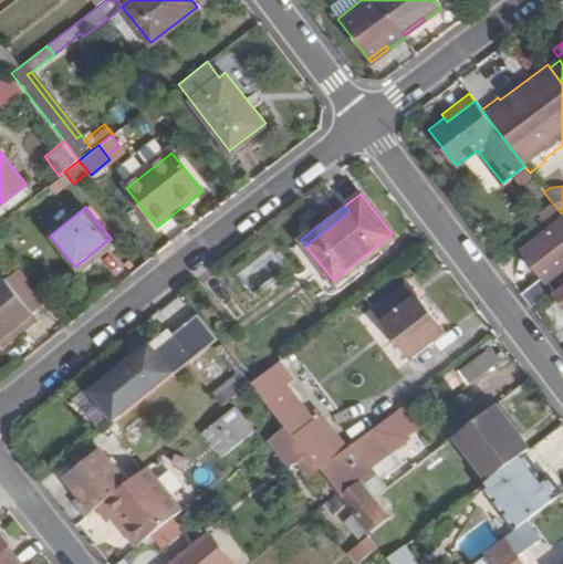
[(562,217),(522,249),(546,280),(562,267),(562,217)]
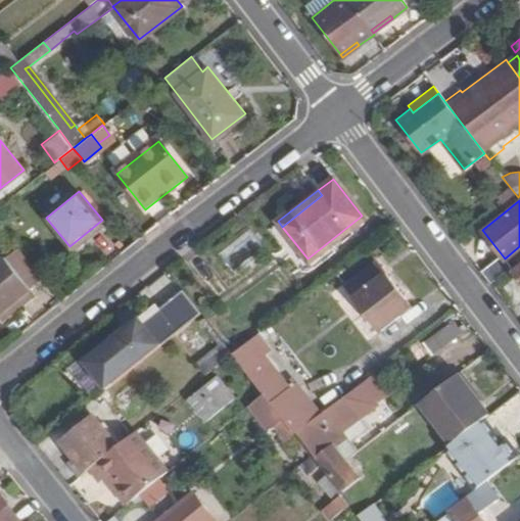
[(4,257),(29,287),(43,277),(18,246),(4,257)]
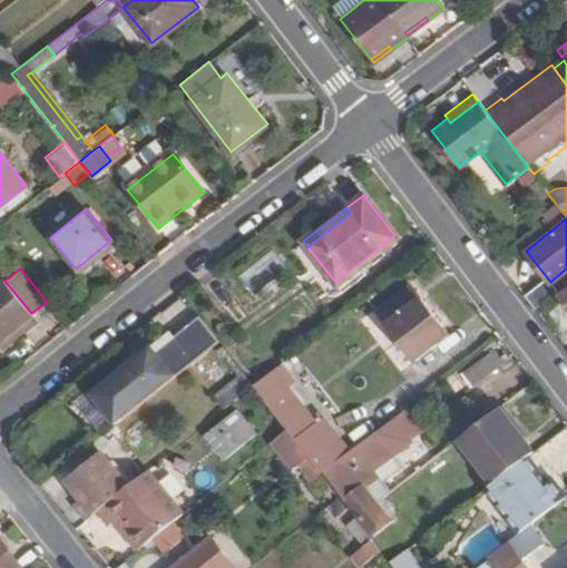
[(31,313),(5,281),(0,284),(0,338),(13,327),(18,333),(36,319),(31,313)]
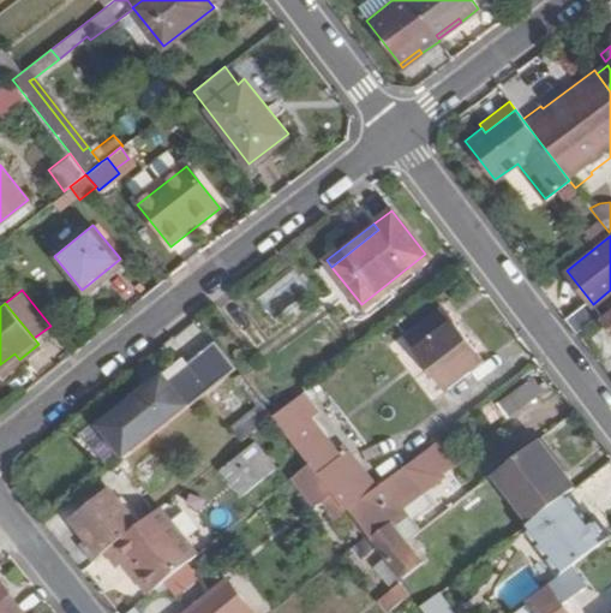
[(480,359),(441,308),(407,334),(447,386),(480,359)]
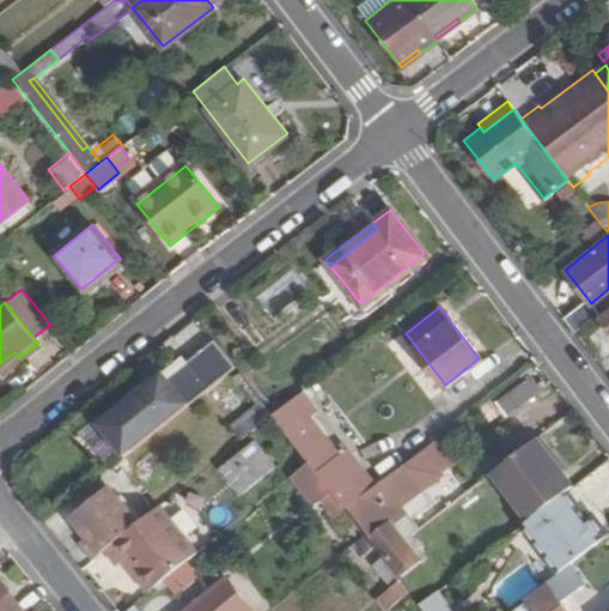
[(232,367),(212,339),(183,361),(164,376),(159,370),(95,421),(121,455),(232,367)]
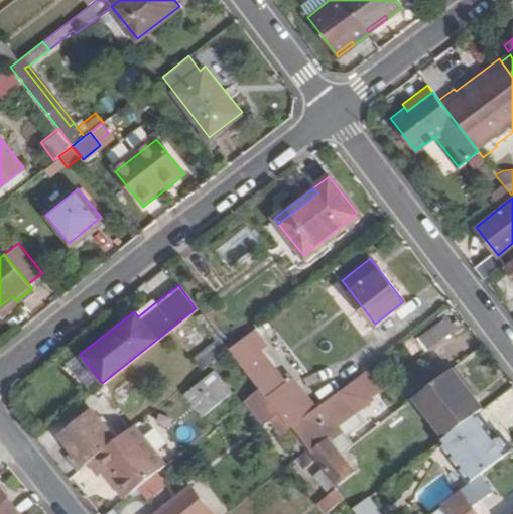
[(134,311),(138,316),(154,303),(150,299),(134,311)]
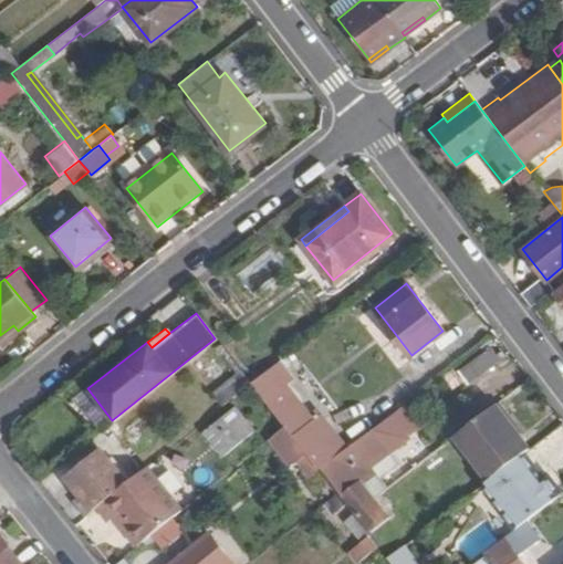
[(488,347),(456,372),(466,385),(498,362),(488,347)]
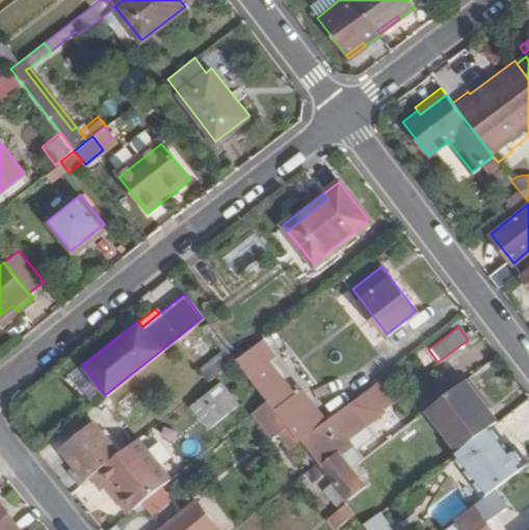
[(260,340),(234,360),(266,400),(285,424),(297,441),(322,422),(295,388),(288,393),(265,362),(272,355),(260,340)]
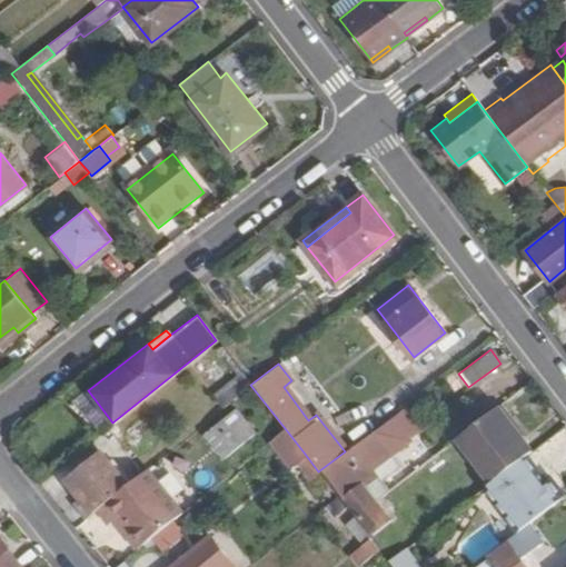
[(214,391),(225,406),(250,385),(240,371),(214,391)]
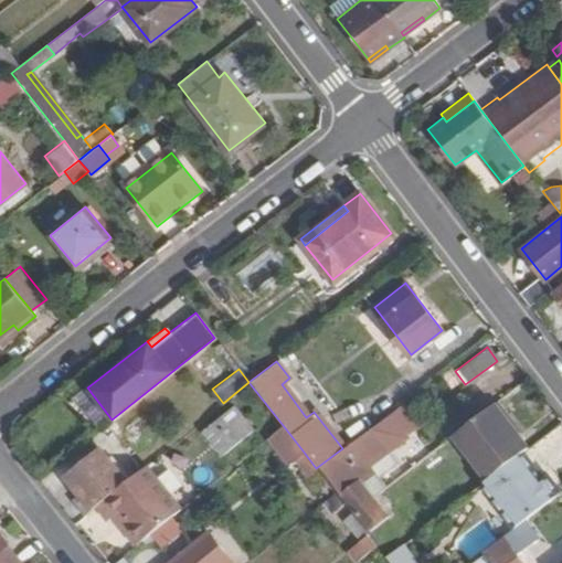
[(237,403),(202,428),(221,455),(256,428),(237,403)]
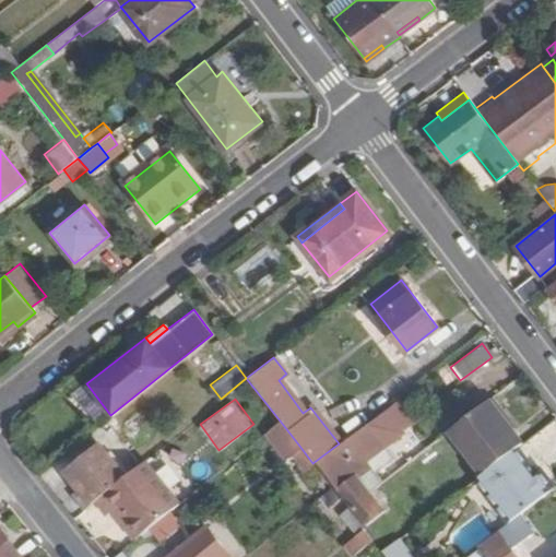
[(448,429),(482,473),(518,445),(521,441),(488,399),(448,429)]
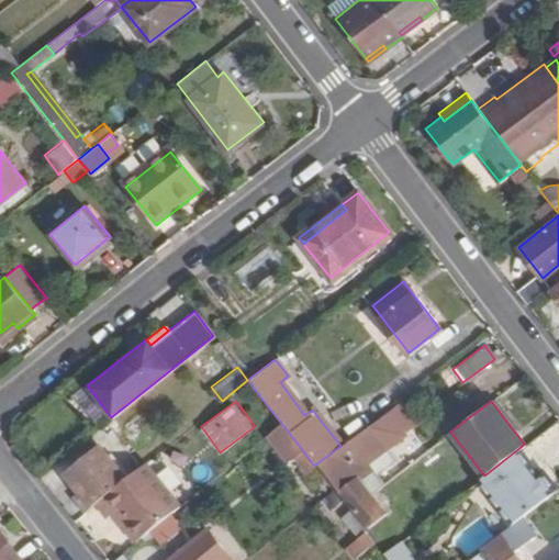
[(341,446),(314,466),(333,489),(342,500),(348,510),(349,510),(368,495),(399,471),(390,460),(403,450),(395,439),(415,424),(399,402),(341,446)]
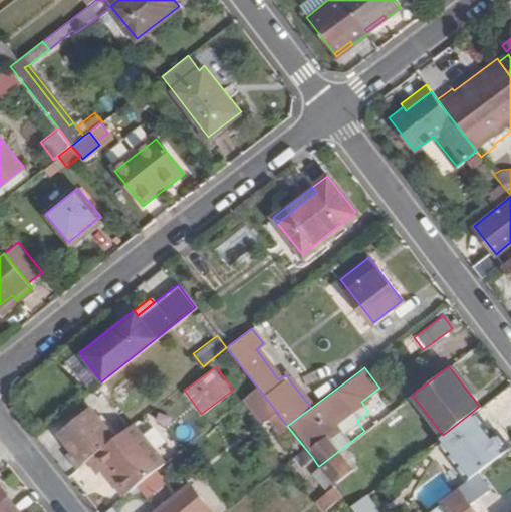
[(262,421),(275,410),(257,387),(243,397),(262,421)]
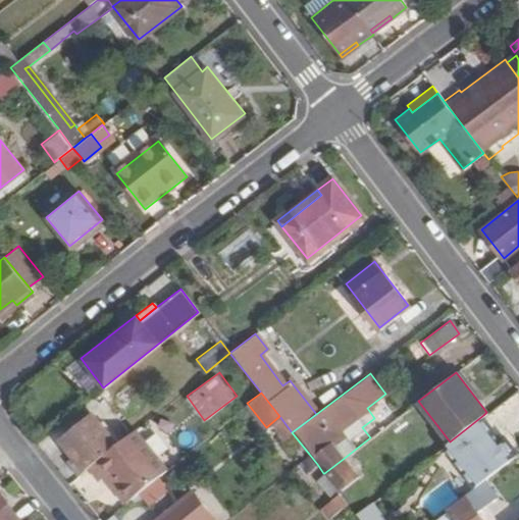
[(89,465),(116,444),(92,414),(59,440),(71,456),(64,461),(76,475),(89,465)]
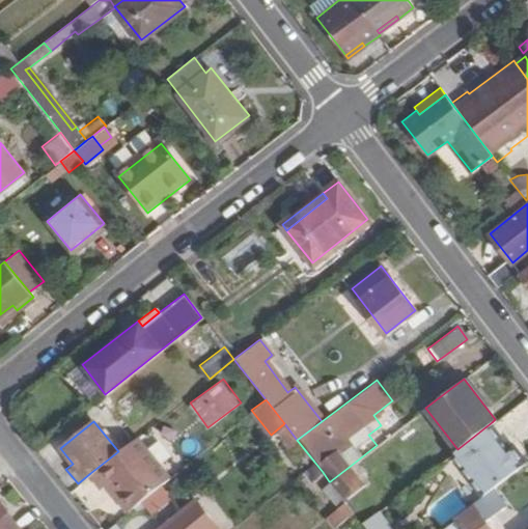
[(454,451),(487,493),(527,463),(513,445),(510,448),(492,422),(457,449),(454,451)]
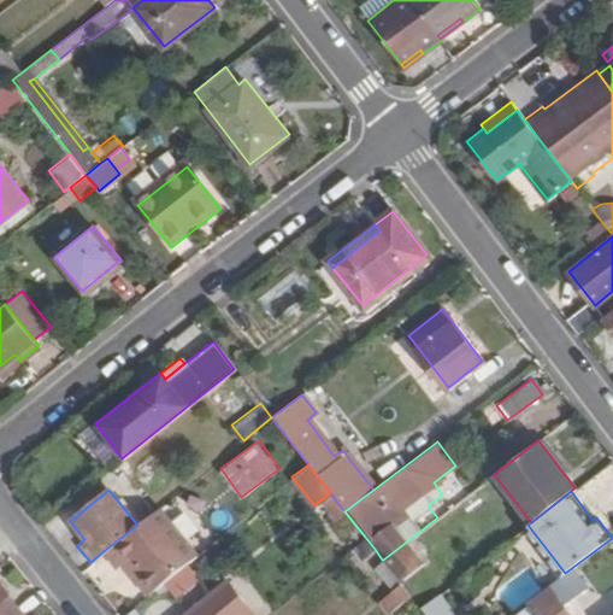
[(122,561),(148,593),(196,554),(158,508),(137,525),(105,550),(117,566),(122,561)]
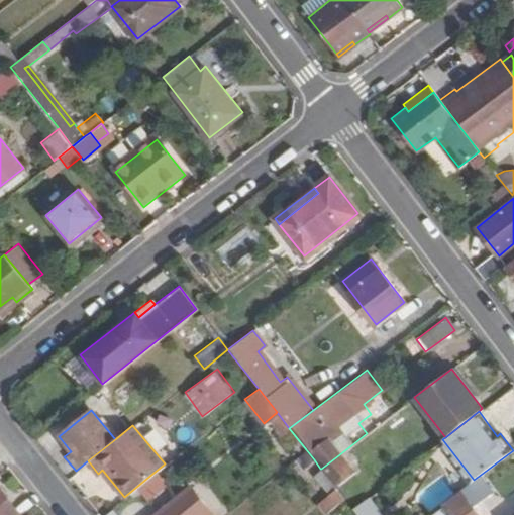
[(314,459),(306,449),(293,459),(301,470),(314,459)]
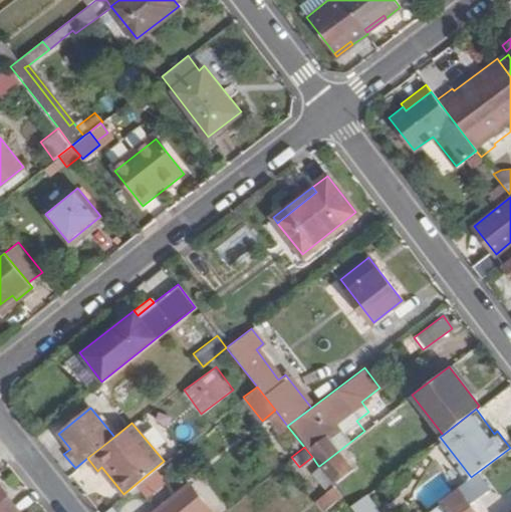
[(319,466),(332,482),(349,469),(336,453),(319,466)]
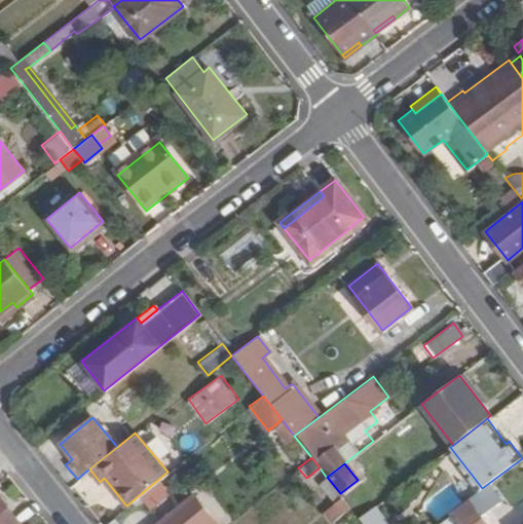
[(327,477),(326,477),(316,484),(331,501),(340,494),(340,493),(327,477)]
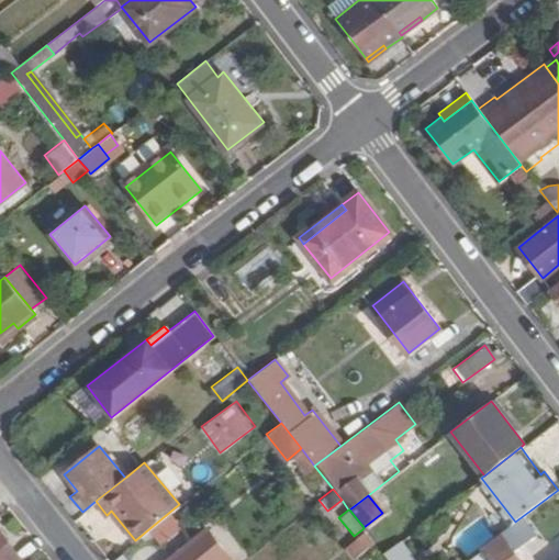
[(222,559),(221,558),(227,553),(208,528),(168,559),(222,559)]
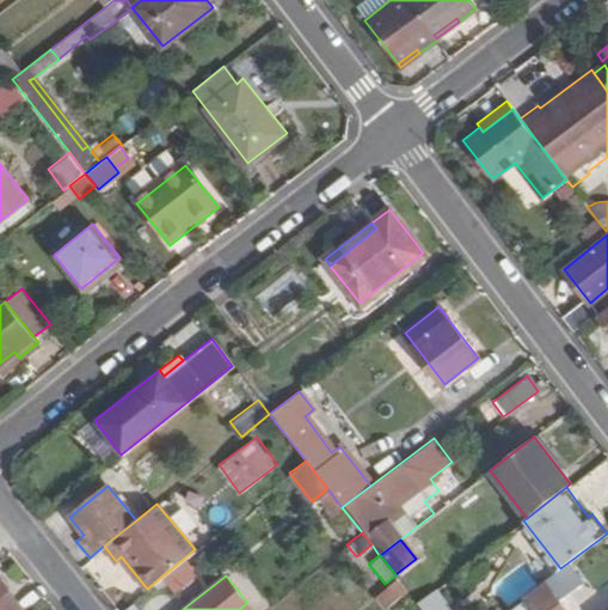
[(0,609),(24,609),(0,580),(0,609)]
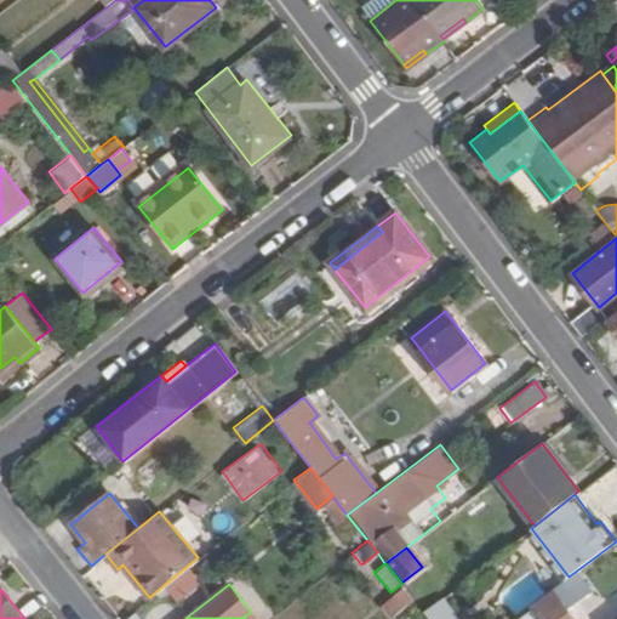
[(399,589),(377,607),(388,618),(410,601),(399,589)]
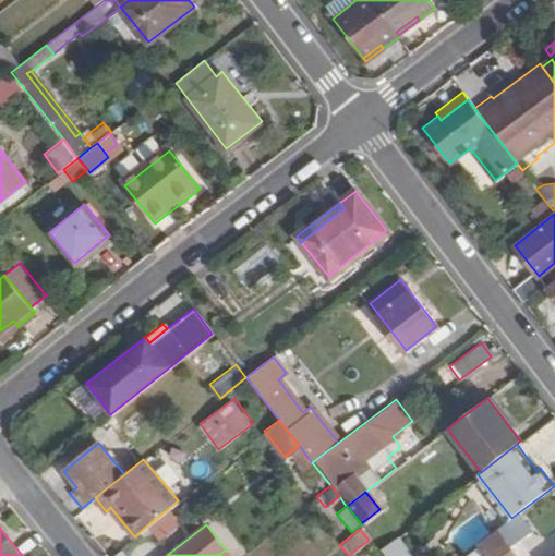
[(516,555),(498,532),(482,545),(467,555),(516,555)]
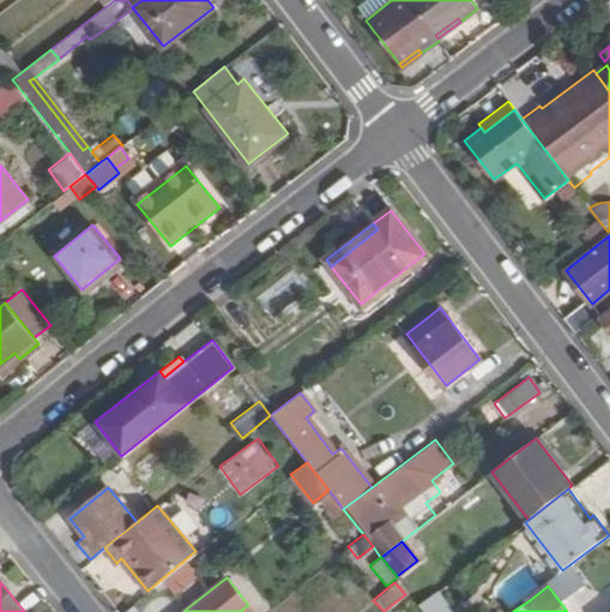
[(448,611),(433,592),(417,604),(423,611),(448,611)]
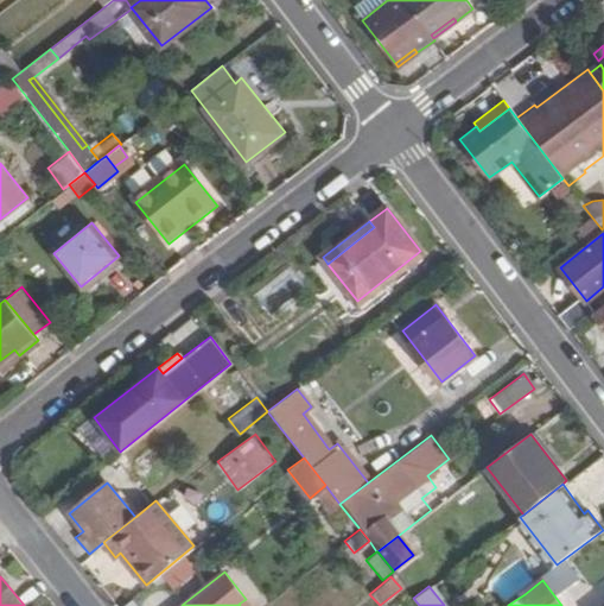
All buildings are outlined.
